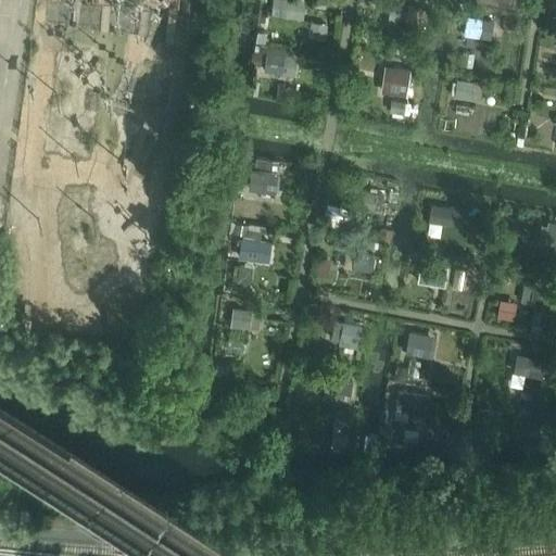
[(289,16),(291,0),(273,0),(272,14),(289,16)]
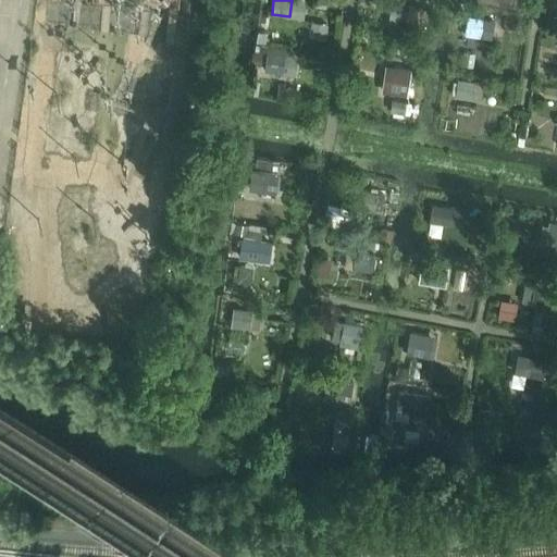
[(417,26),(420,9),(401,5),(398,23),(417,26)]
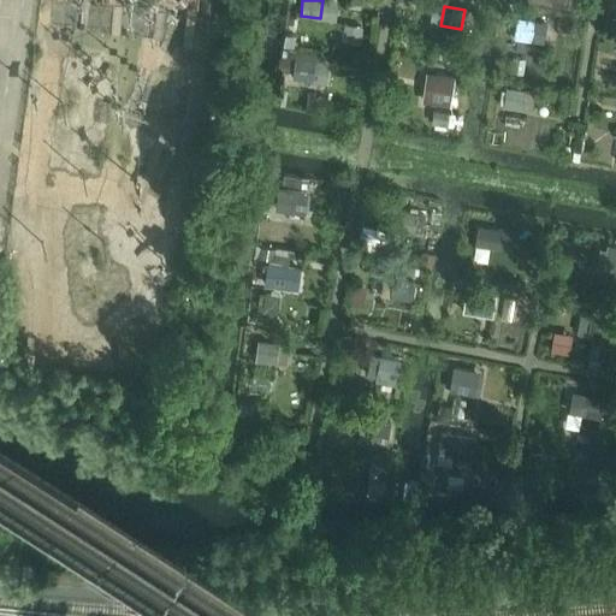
[(535,42),(539,22),(517,18),(514,39),(535,42)]
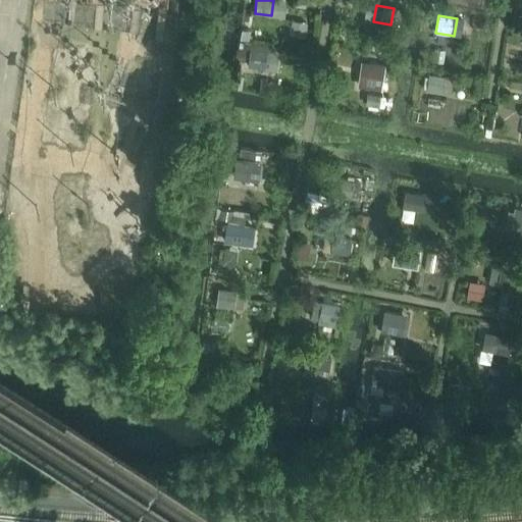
[(265,68),(268,51),(251,49),(248,66),(265,68)]
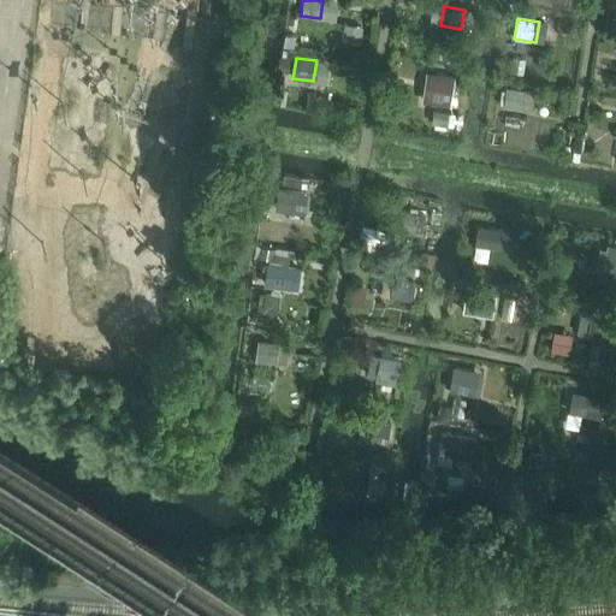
[(451,107),(456,78),(428,73),(424,102),(451,107)]
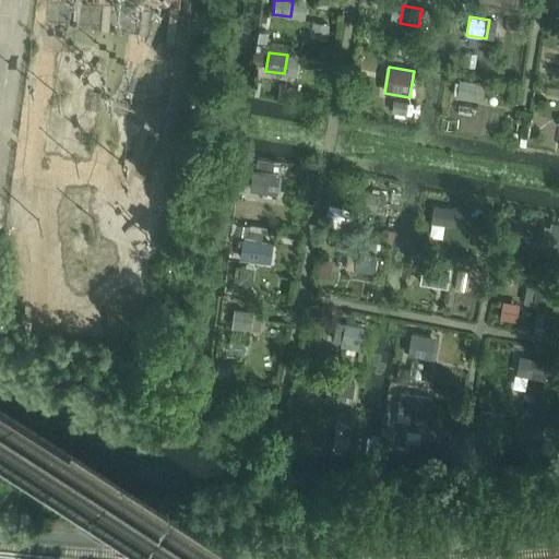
[(455,97),(473,100),(476,82),(458,80),(455,97)]
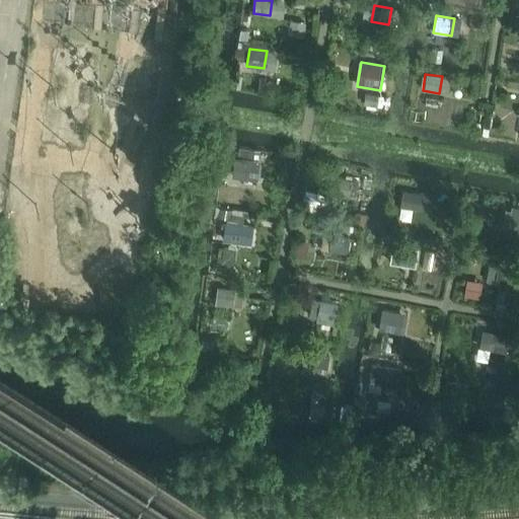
[(257,180),(261,161),(234,158),(232,177),(257,180)]
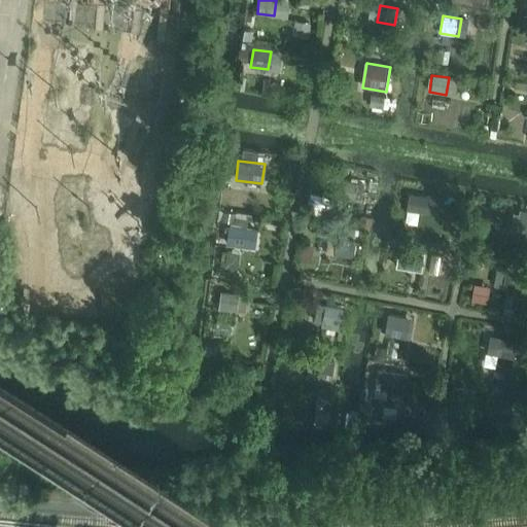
[(344,199),(360,202),(363,185),(347,182),(344,199)]
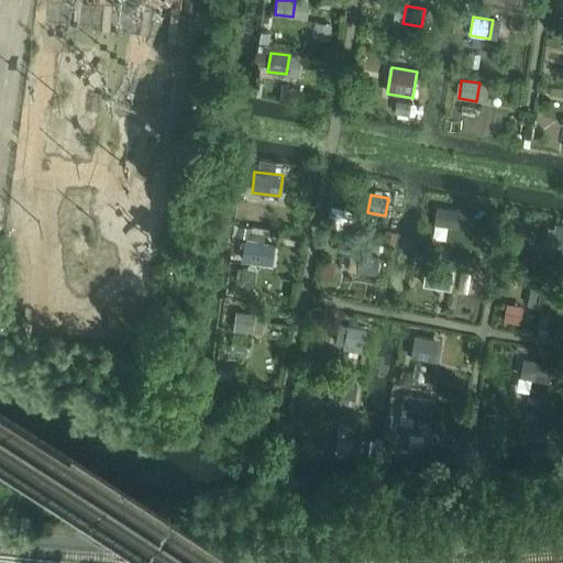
[(453,228),(456,209),(437,206),(433,224),(453,228)]
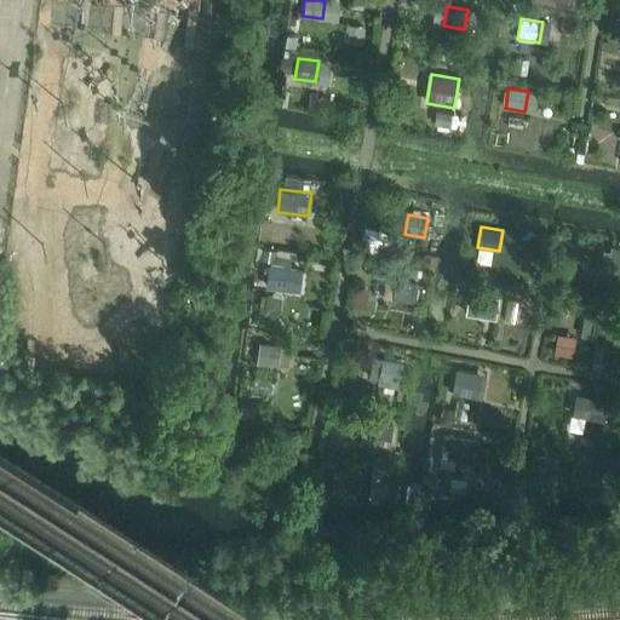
[(619,274),(619,248),(612,247),(607,273),(619,274)]
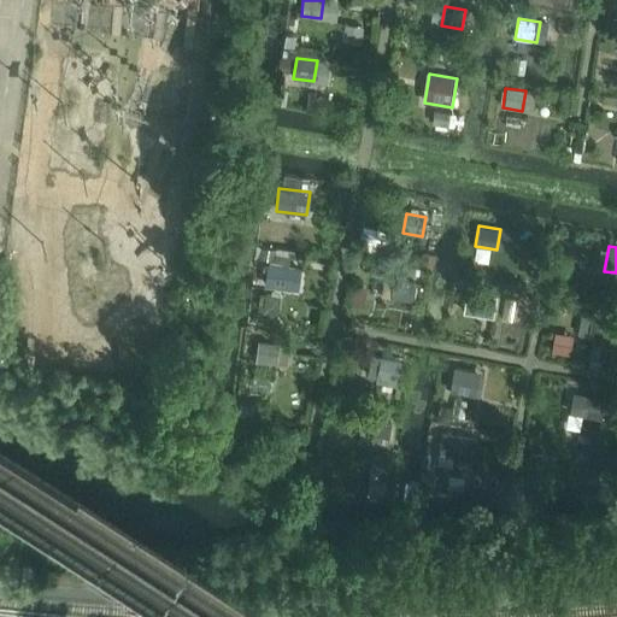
[(270,264),(266,286),(286,288),(297,289),(299,269),(289,268),(270,264)]
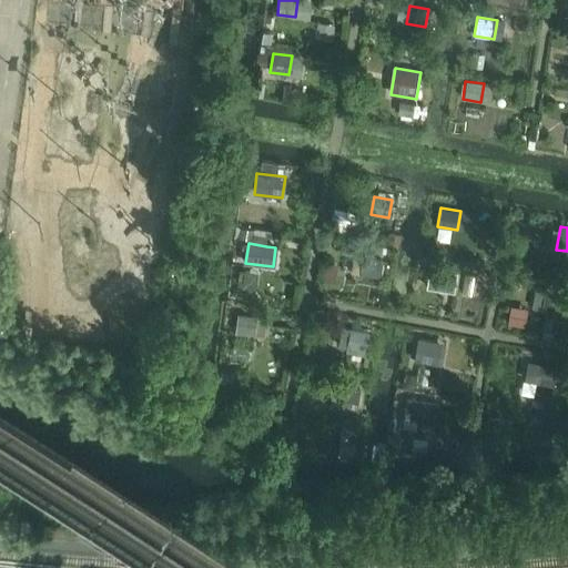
[(379,277),(383,260),(363,256),(359,274),(379,277)]
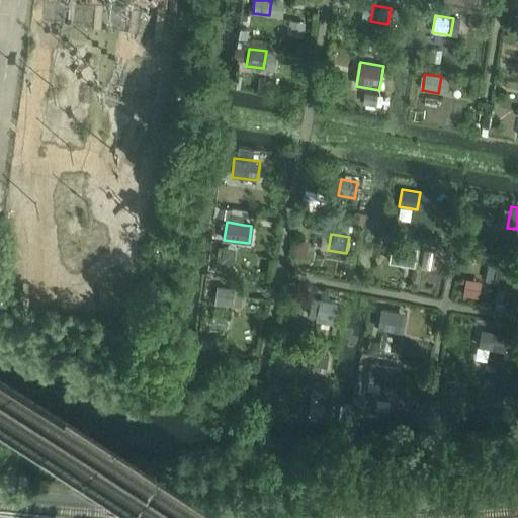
[(392,246),(389,263),(413,267),(416,250),(392,246)]
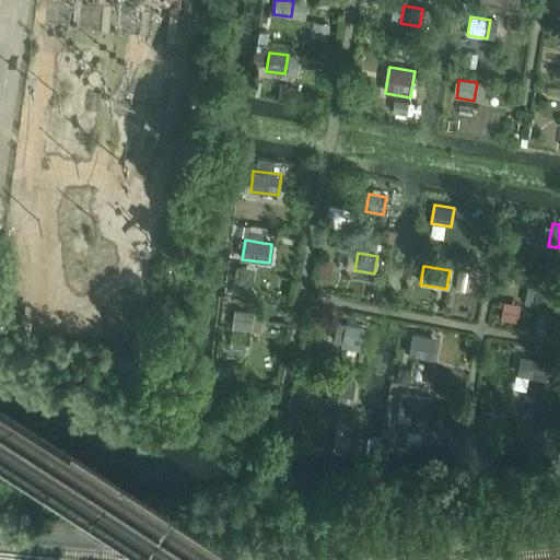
[(556,311),(559,291),(537,287),(534,306),(556,311)]
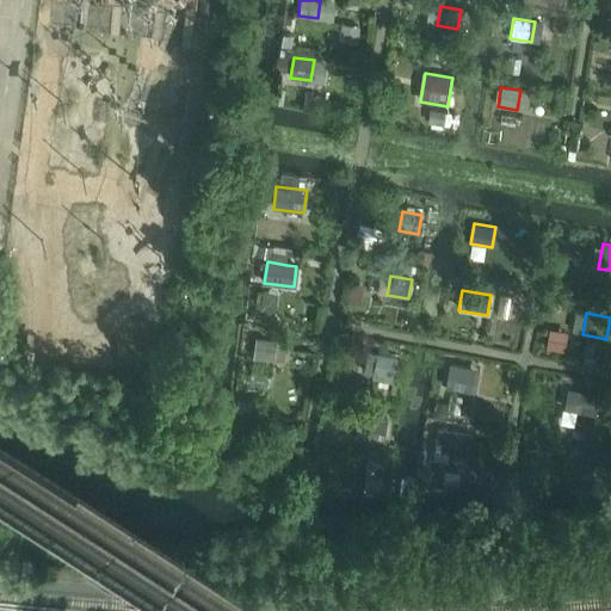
[(275,362),(278,340),(255,338),(253,358),(275,362)]
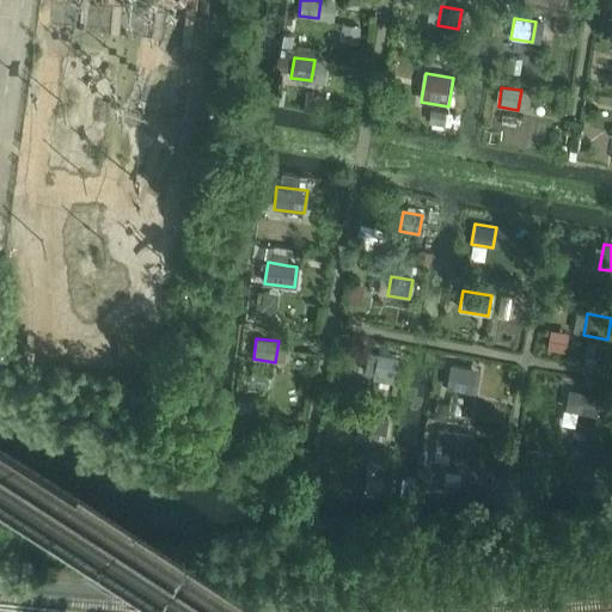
[(393,383),(398,359),(378,355),(374,379),(393,383)]
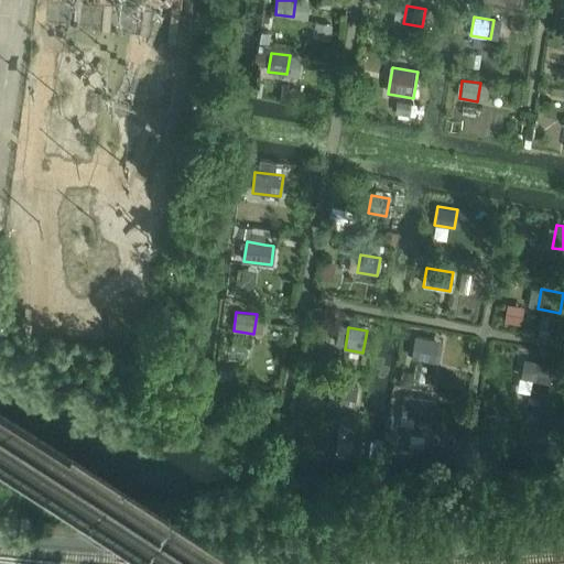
[(430,361),(434,338),(415,335),(411,358),(430,361)]
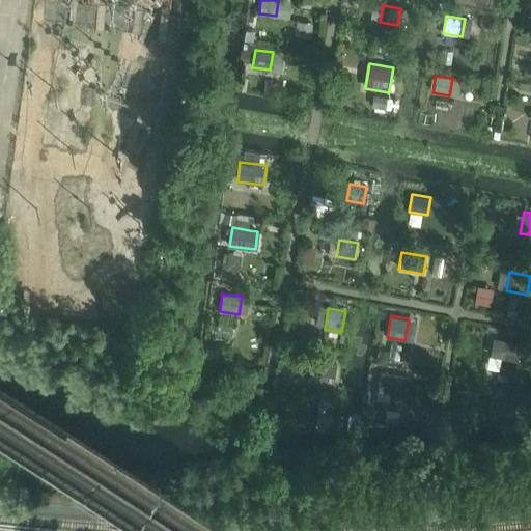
[(500,358),(516,361),(520,343),(503,340),(500,358)]
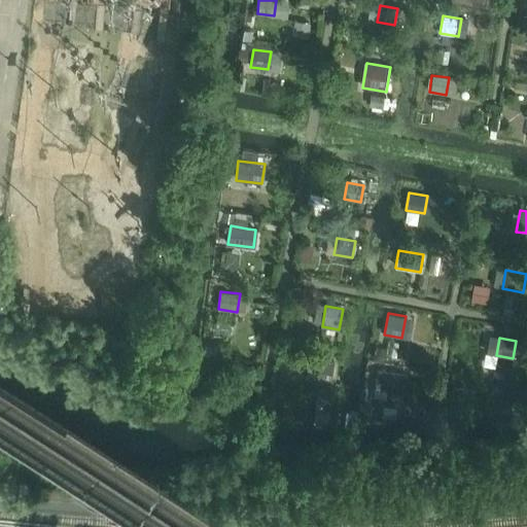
[(335,359),(316,357),(313,379),(331,381),(335,359)]
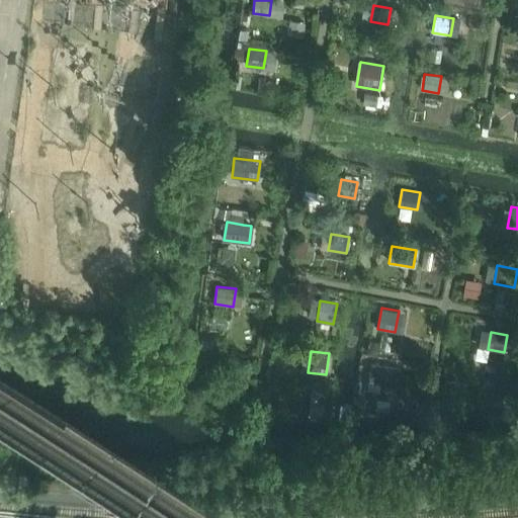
[(386,385),(390,368),(370,365),(367,381),(386,385)]
